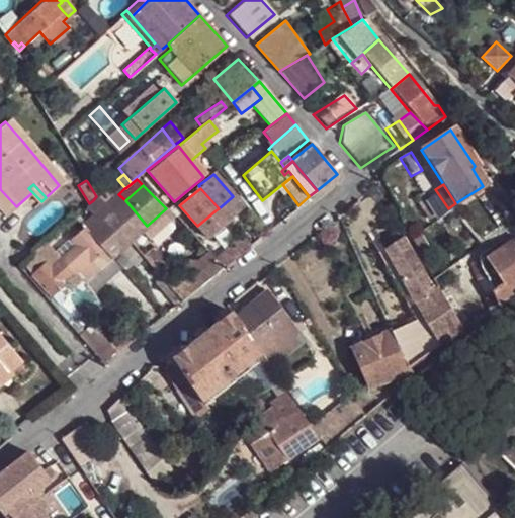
[(0,211),(5,218),(16,206),(0,189),(0,211)]
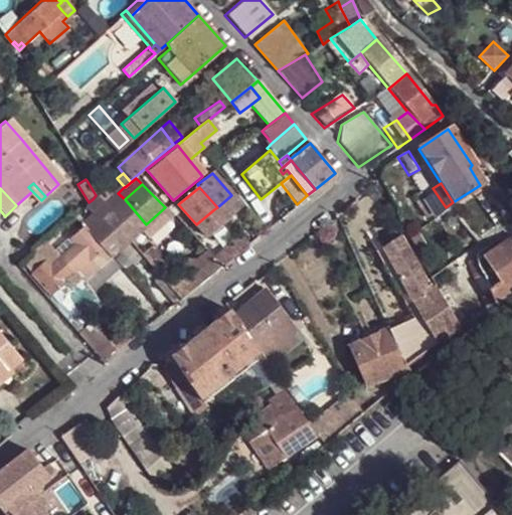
[(422,190),(413,197),(429,217),(437,211),(422,190)]
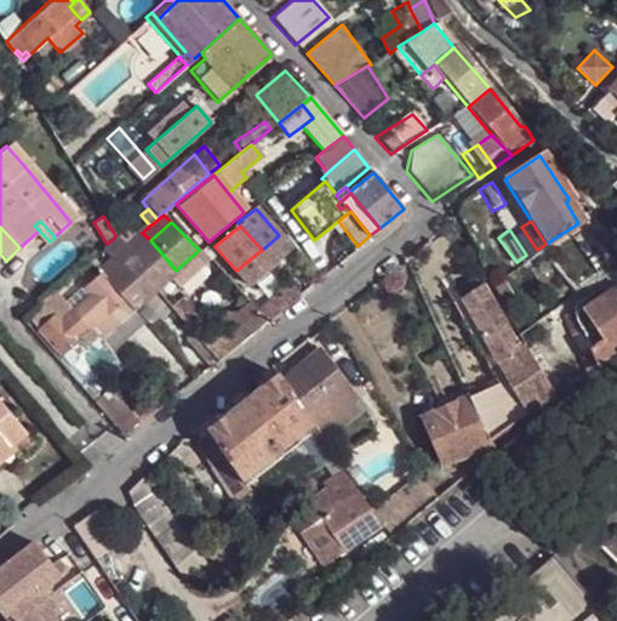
[(112,240),(121,251),(142,233),(140,231),(126,243),(118,234),(115,235),(112,240)]
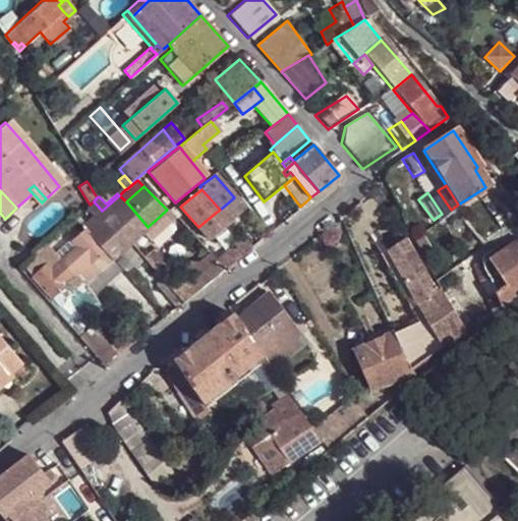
[(126,201),(119,195),(102,211),(108,218),(126,201)]
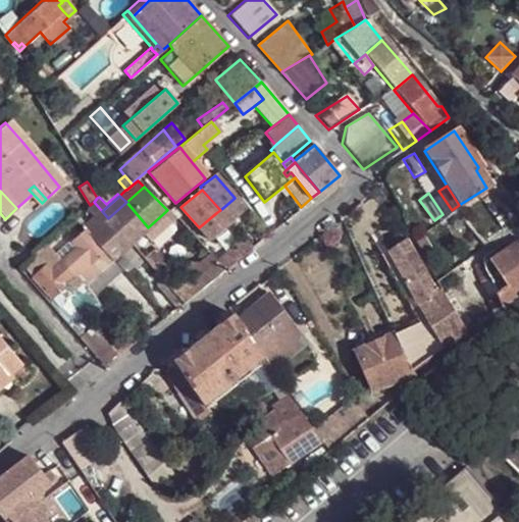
[(224,214),(222,216),(224,219),(236,231),(253,217),(235,198),(220,210),(224,214)]
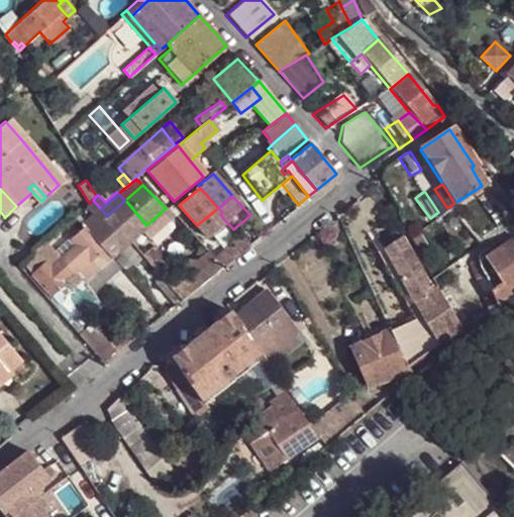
[(82,226),(101,209),(93,200),(89,203),(85,206),(91,213),(84,219),(77,213),(74,216),(82,226)]
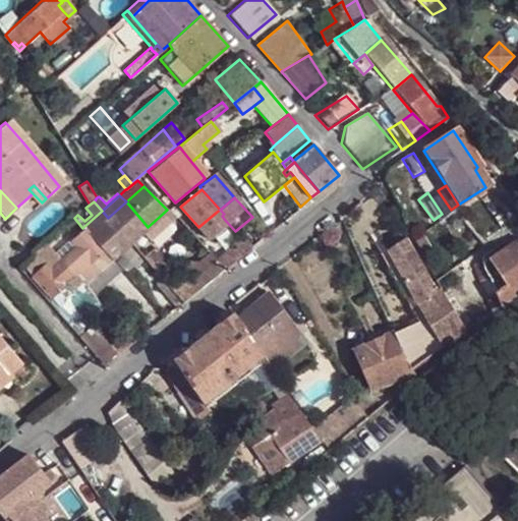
[(130,242),(148,227),(126,201),(108,218),(130,242)]
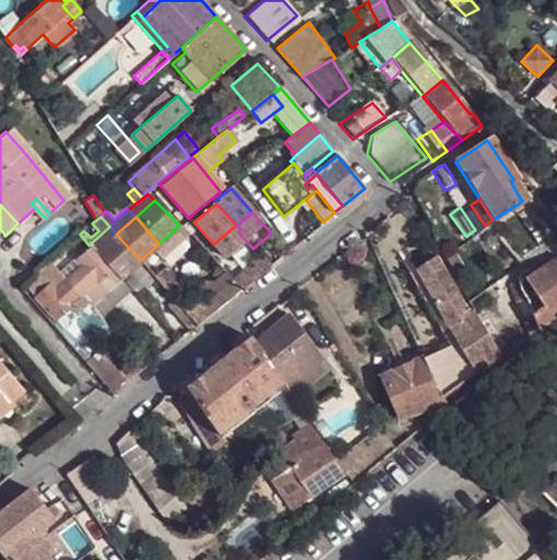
[(116,234),(109,226),(89,245),(91,247),(96,252),(116,234)]
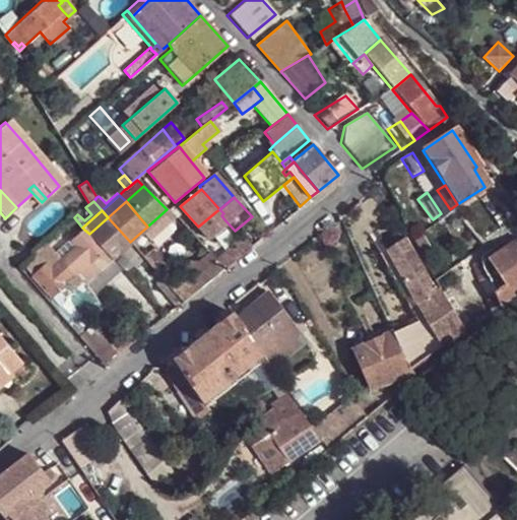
[(216,211),(198,226),(204,234),(223,218),(221,215),(220,215),(216,211)]
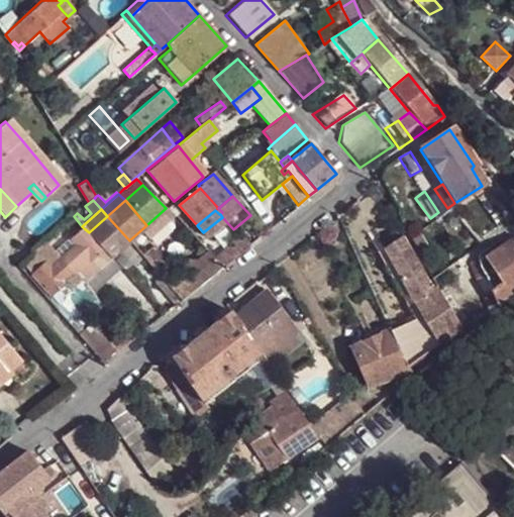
[(111,257),(129,240),(107,216),(89,232),(102,248),(111,257)]
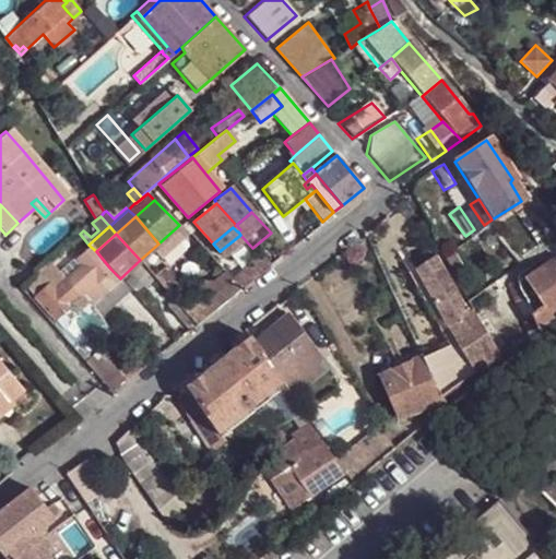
[(96,281),(110,269),(96,251),(91,247),(77,260),(81,264),(95,280),(96,281)]
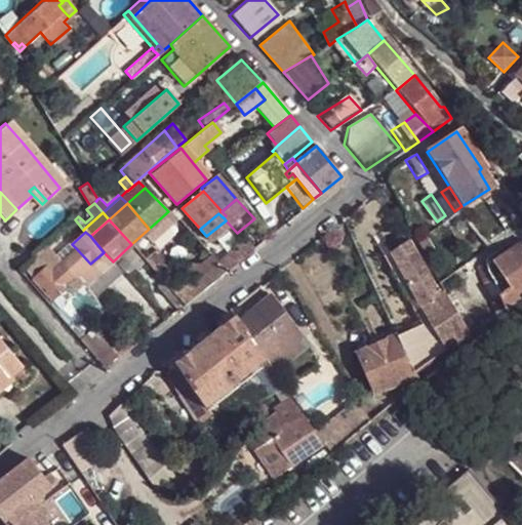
[(429,236),(419,242),(427,253),(436,247),(429,236)]
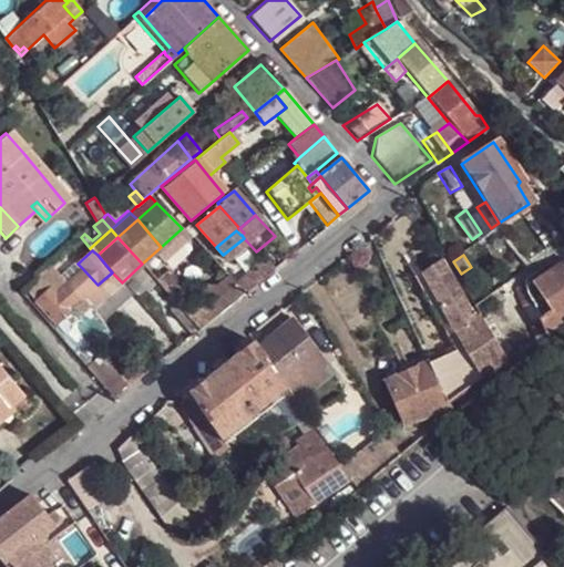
[(258,279),(273,267),(266,256),(250,267),(258,279)]
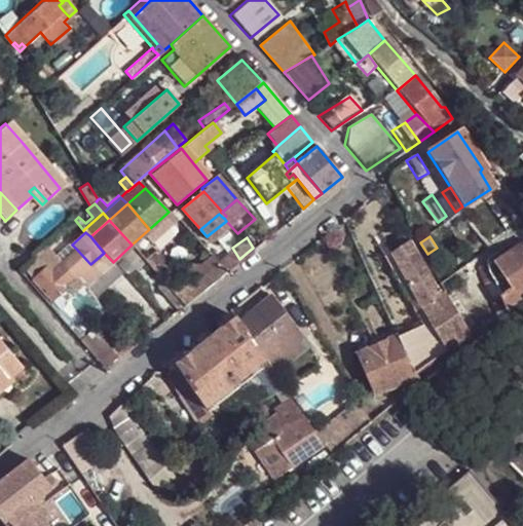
[(419,305),(439,293),(410,239),(389,252),(419,305)]
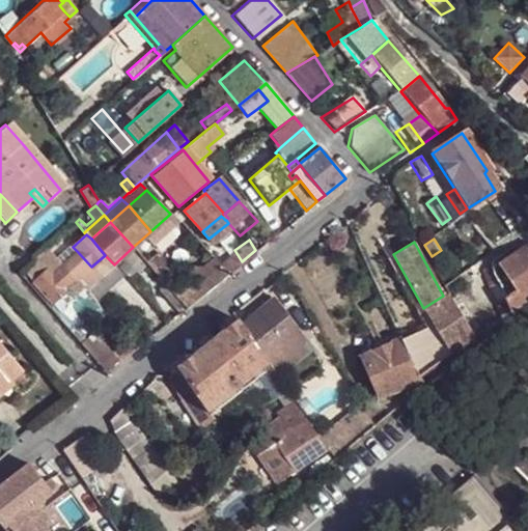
[(495,260),(496,263),(524,246),(522,242),(495,260)]
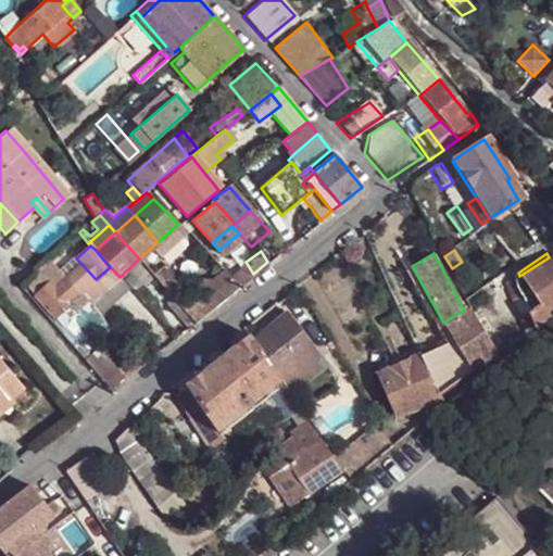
[(544,311),(552,305),(552,262),(549,257),(519,276),(540,304),(544,311)]
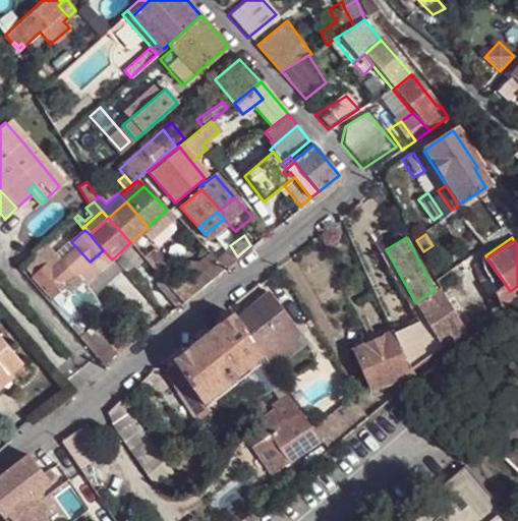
[(47,242),(21,266),(33,276),(46,264),(57,254),(47,242)]
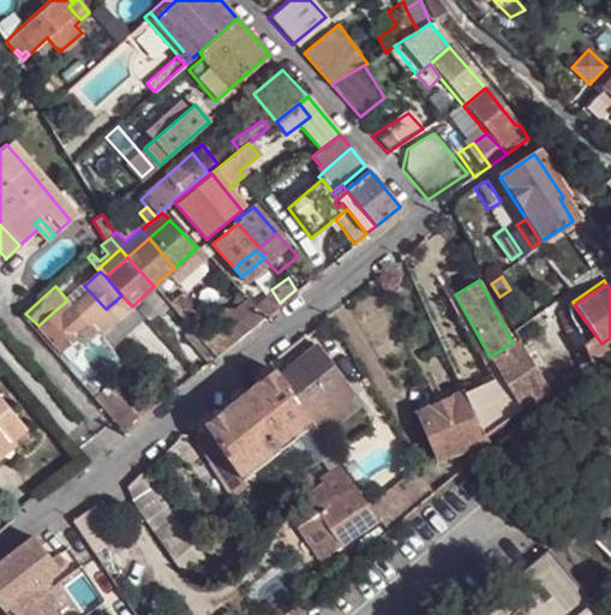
[(72,305),(88,323),(93,317),(105,308),(89,291),(72,305)]
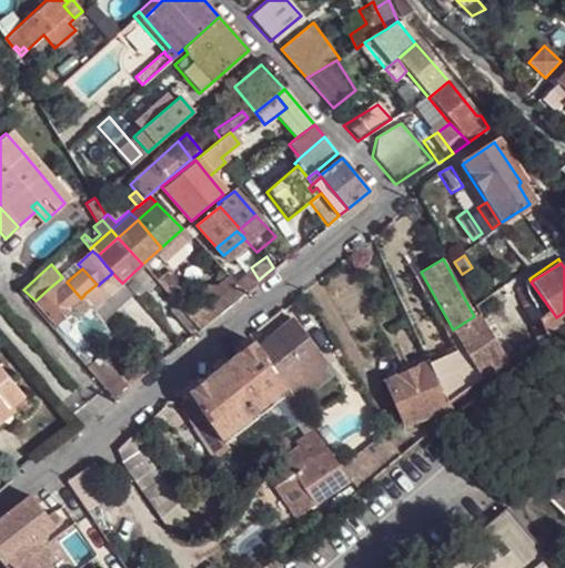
[(122,283),(112,273),(98,285),(97,284),(86,293),(96,305),(122,283)]
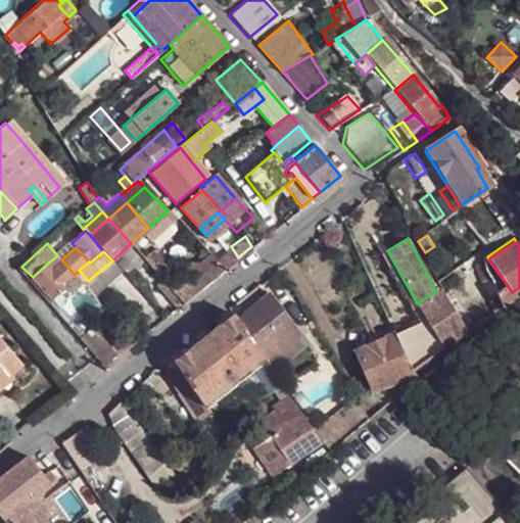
[(185,262),(181,264),(202,288),(225,270),(209,254),(199,264),(185,262)]
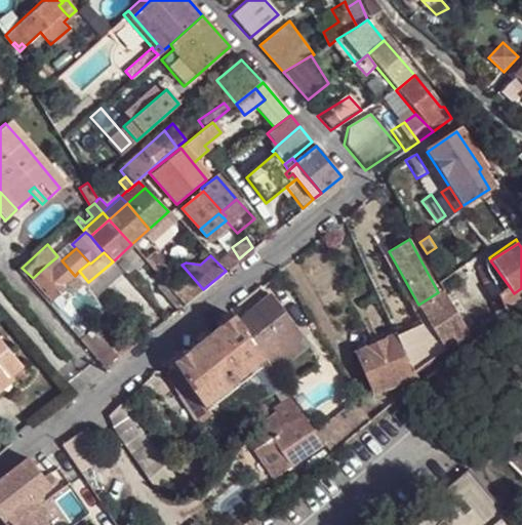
[(62,260),(57,256),(46,266),(50,271),(62,260)]
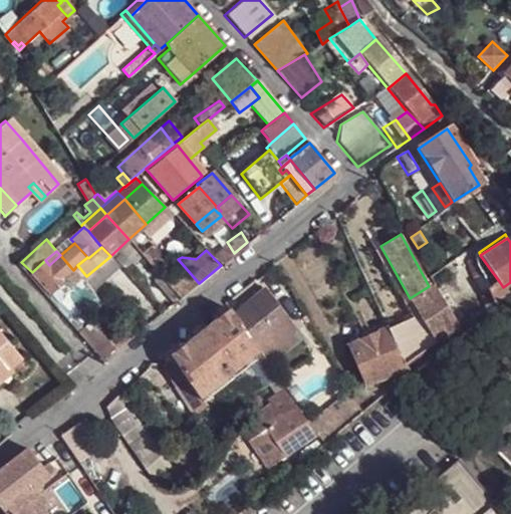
[(499,281),(480,255),(479,252),(475,255),(477,267),(488,290),(499,281)]
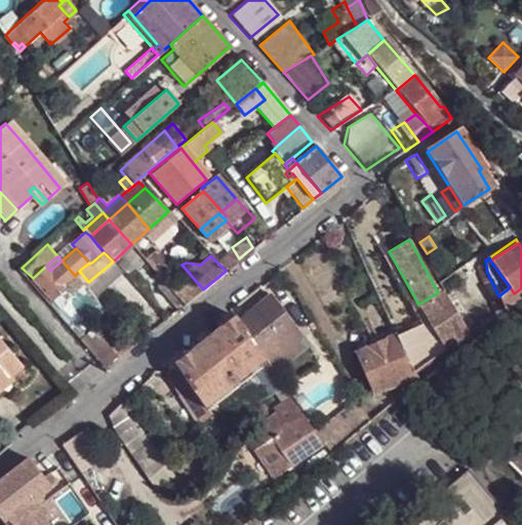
[(75,276),(62,260),(50,271),(64,286),(75,276)]
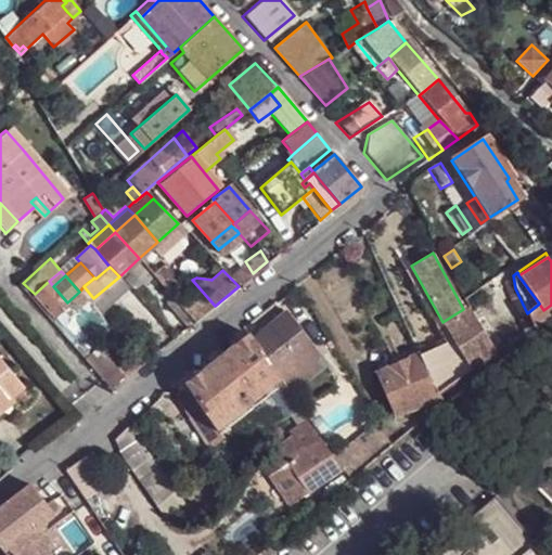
[(98,312),(127,286),(119,276),(93,298),(88,302),(89,302),(98,312)]
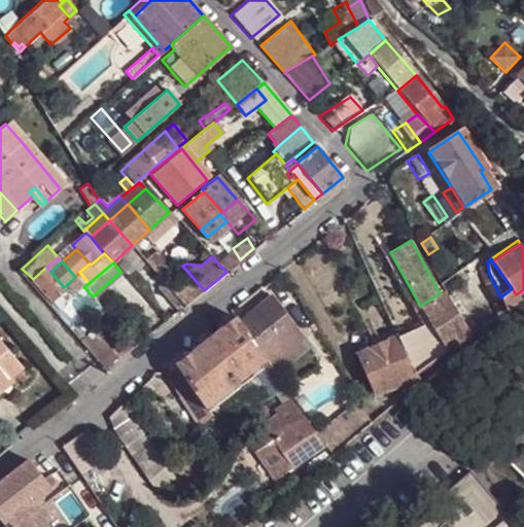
[(163,280),(165,283),(175,274),(175,273),(168,265),(158,274),(163,280)]
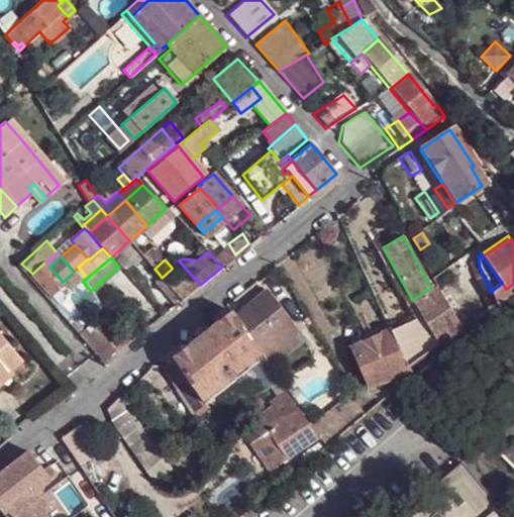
[(182,300),(200,285),(179,261),(172,268),(172,269),(177,275),(167,283),(182,300)]
